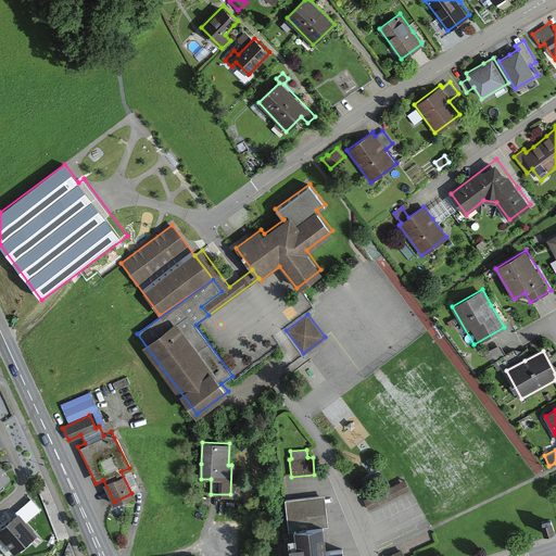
[(0,487),(10,479),(0,465),(0,487)]
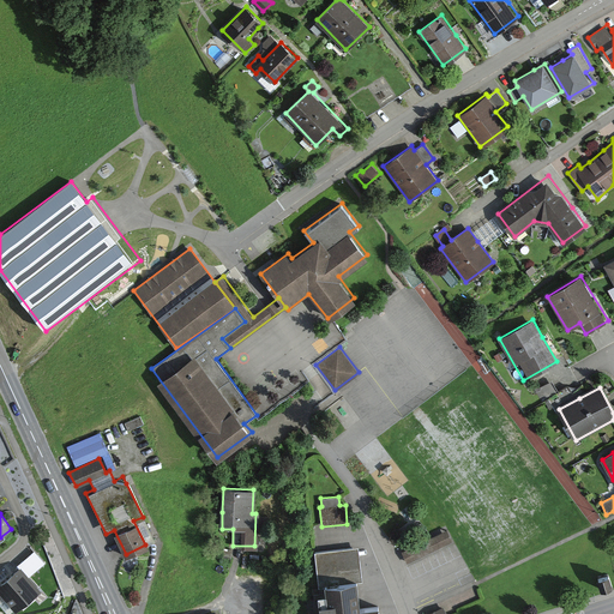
[(425,557),(423,555),(453,542),(450,533),(404,552),(409,564),(425,557)]
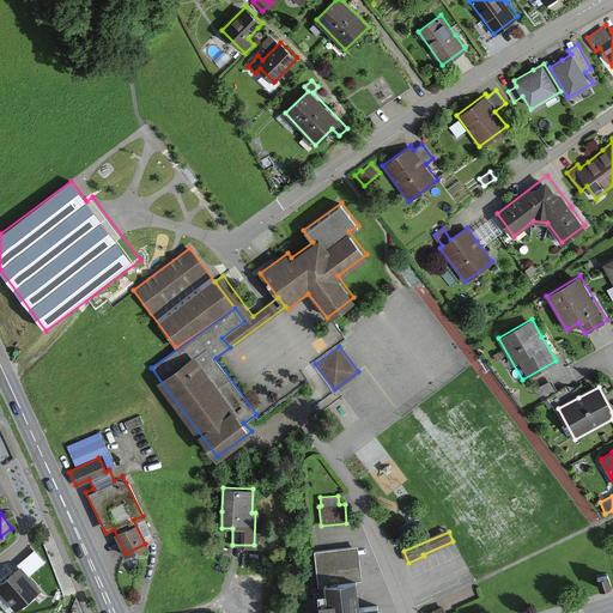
[(320,612),(309,612),(378,612),(377,604),(359,606),(356,581),(363,580),(359,546),(315,551),(319,583),(323,583),(325,593),(319,593),(320,612)]
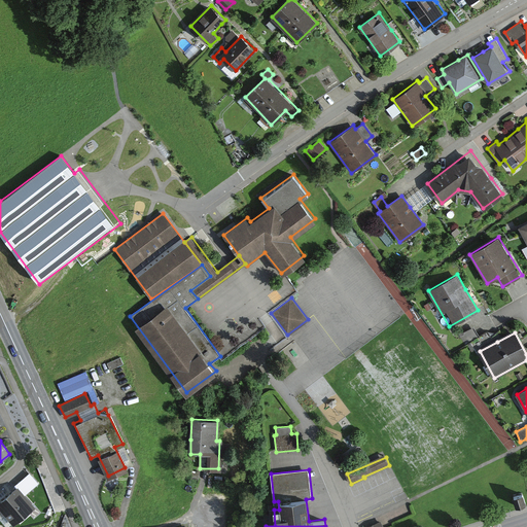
[(12,490),(0,500),(0,506),(13,523),(34,506),(18,487),(12,490)]
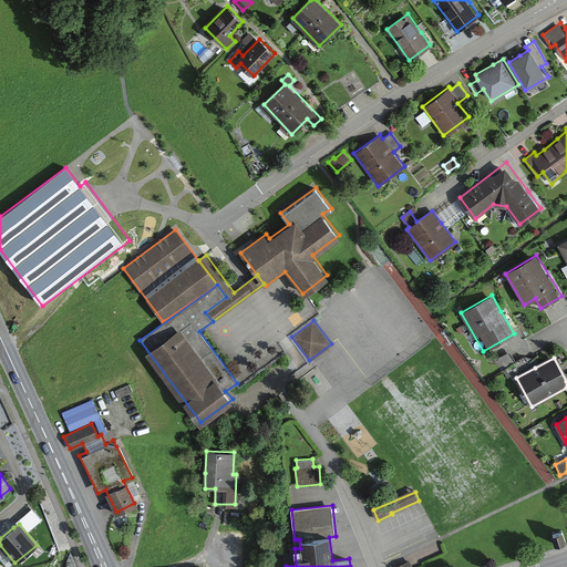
[(564,529),(552,533),(555,544),(566,540),(564,529)]
